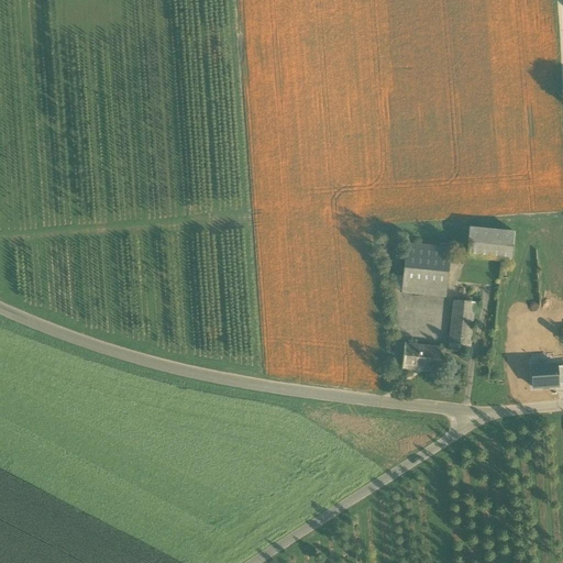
[(466,257),(511,262),(514,232),(468,228),(467,250),(466,257)]
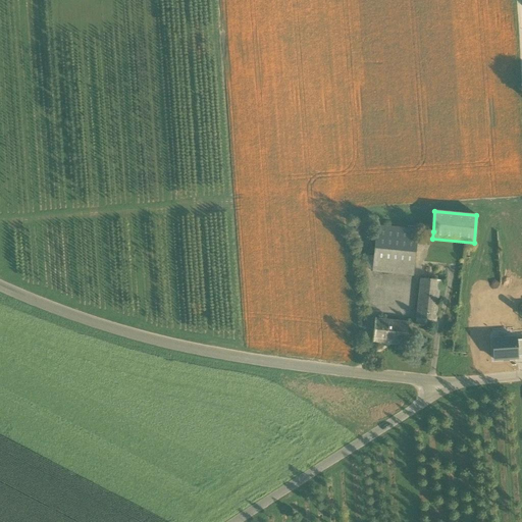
[(372,271),(413,275),(418,230),(376,226),(373,256),(373,259),(372,271)]
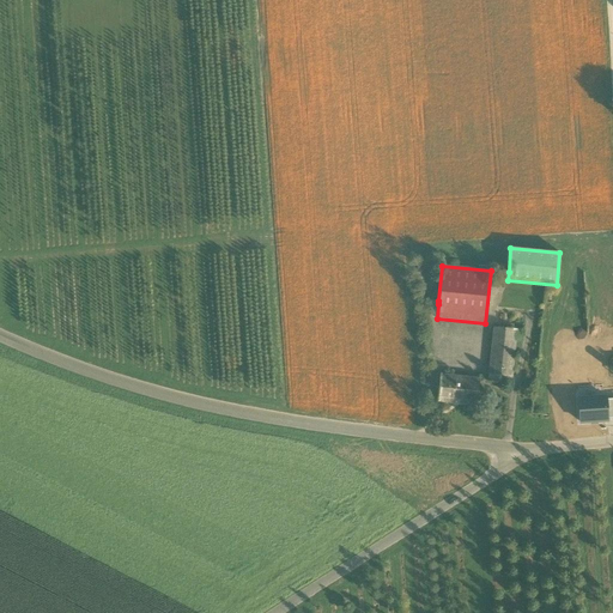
[(489,381),(510,383),(516,329),(493,327),(489,381)]
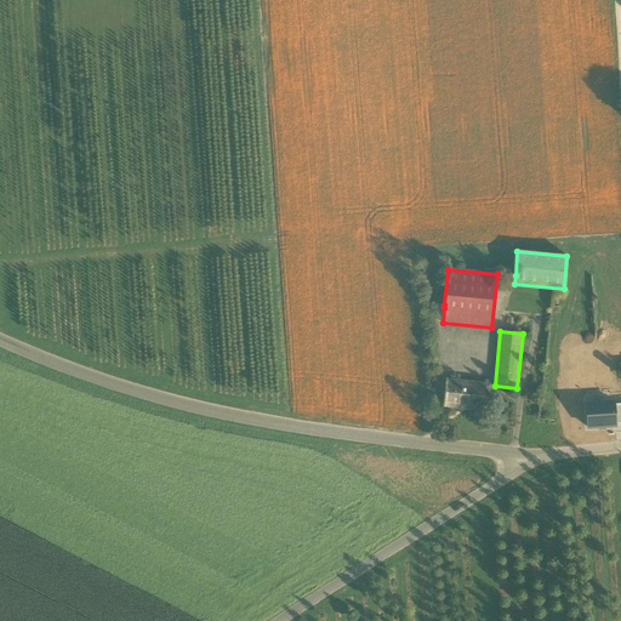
[(468,409),(483,410),(485,385),(446,381),(444,404),(468,406),(468,409)]
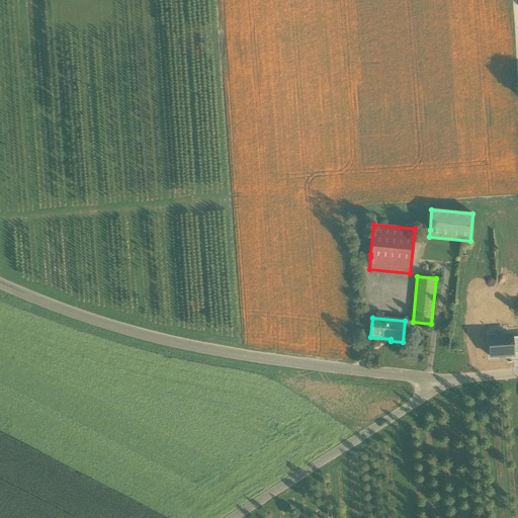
[(513,355),(513,354),(512,338),(512,336),(490,337),(491,357),(513,355)]
